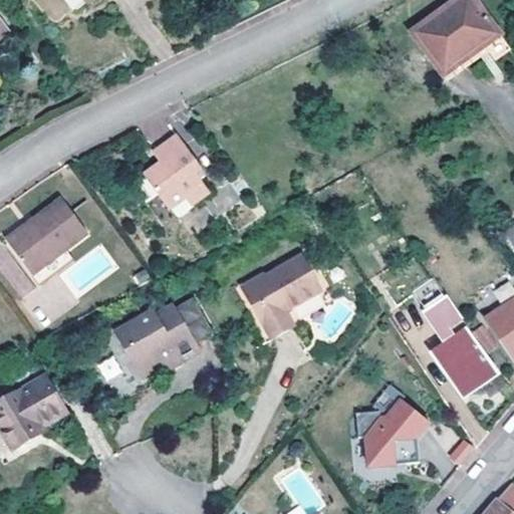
[(500,35),(474,0),(453,0),(411,32),(444,75),(480,50),(484,47),(500,35)]
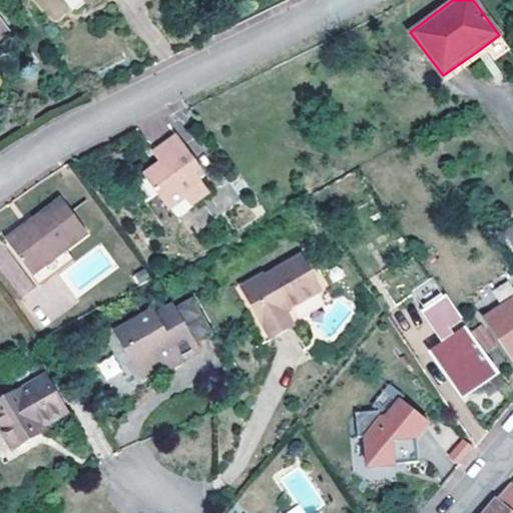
[(479,50),(443,75),(447,80),(486,51),(483,47),(479,50)]
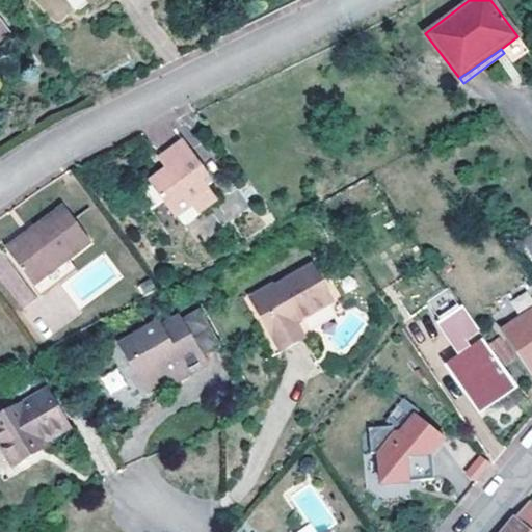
[(177,168),(170,171),(173,177),(154,187),(165,208),(168,206),(186,238),(201,230),(197,222),(216,212),(208,197),(215,193),(191,152),(179,159),(182,165),(177,168)]
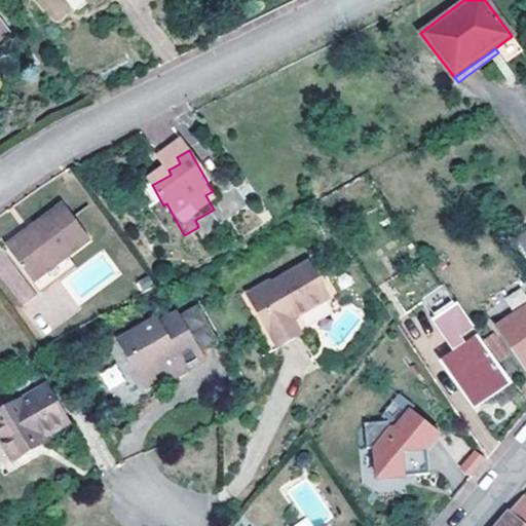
[(165,162),(168,170),(175,166),(180,163),(177,157),(165,162)]
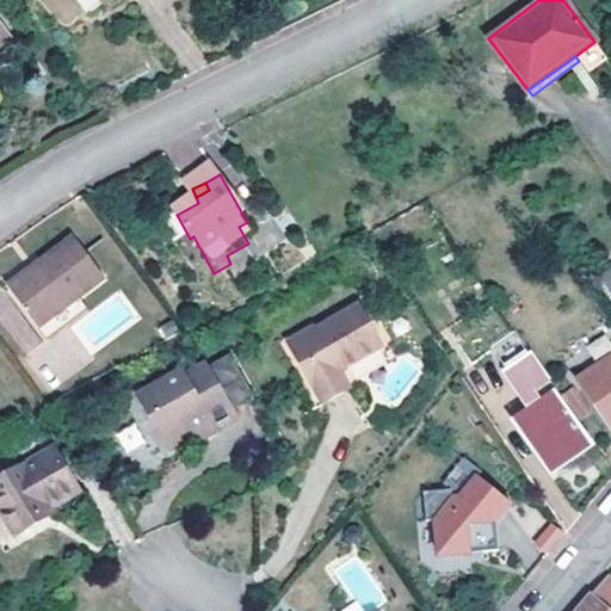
[(39,328),(72,303),(103,279),(71,238),(38,261),(41,265),(10,289),(39,328)]
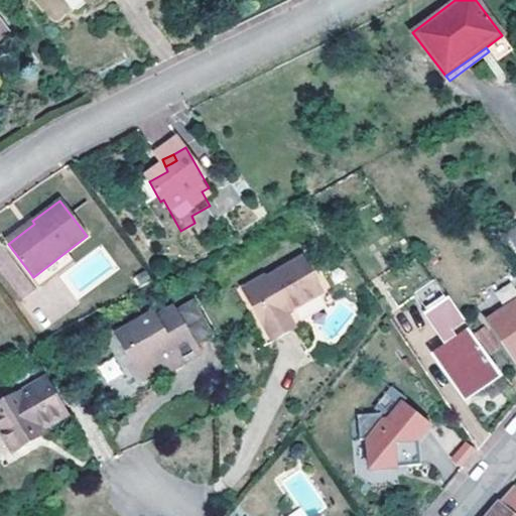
[(418,252),(417,250),(378,275),(398,305),(412,296),(446,345),(434,354),(465,398),(498,376),(469,331),(471,329),(418,252)]
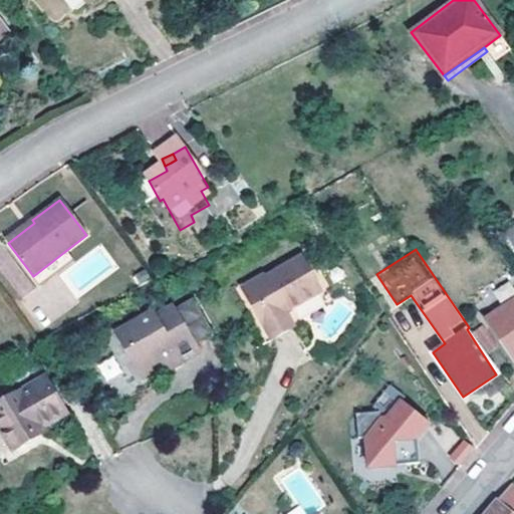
[(60,255),(33,276),(40,286),(67,265),(60,255)]
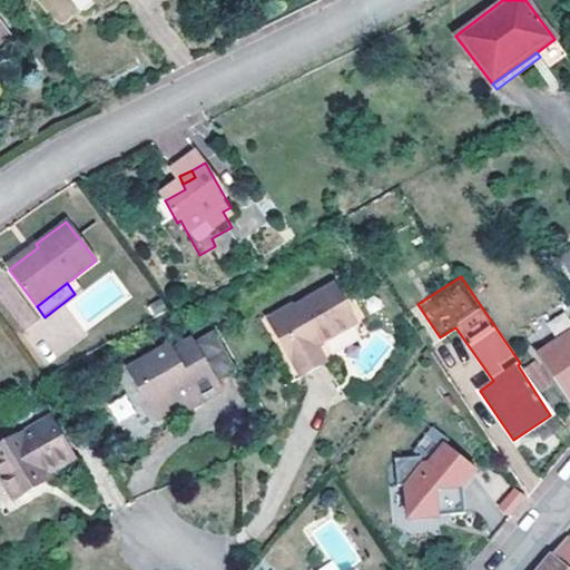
[(293,364),(316,351),(312,344),(354,320),(333,283),(292,306),(291,302),(266,316),(293,364)]
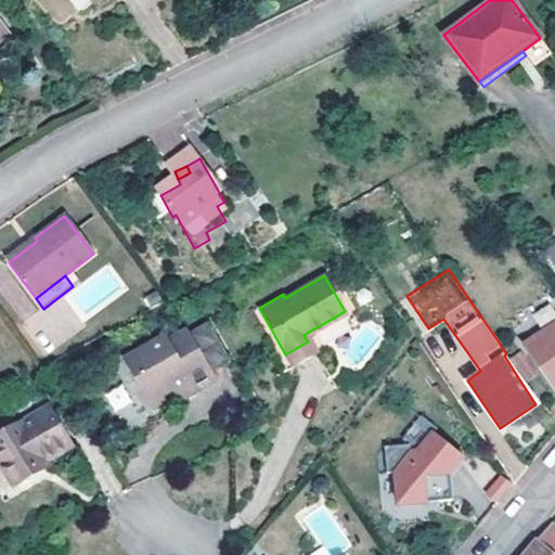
[(554,310),(551,302),(532,313),(540,326),(554,317),(554,310)]
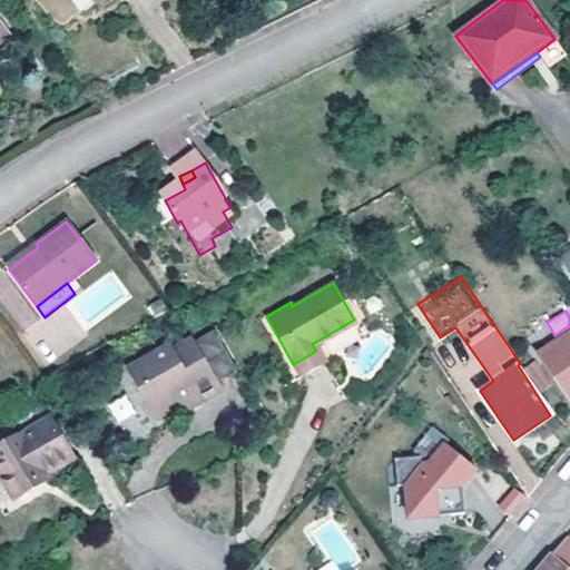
[(569,331),(539,352),(568,395),(569,394),(569,331)]
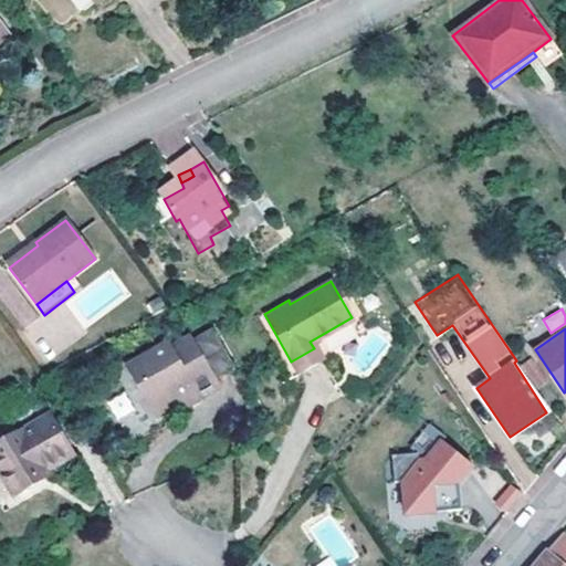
[(218,384),(189,333),(166,346),(164,342),(128,362),(139,381),(135,385),(143,398),(166,400),(168,404),(182,396),(192,389),(197,397),(218,384)]
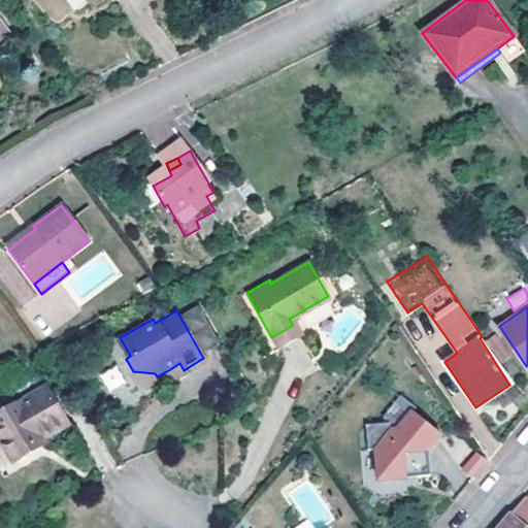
[(293,325),(271,337),(274,343),(297,331),(293,325)]
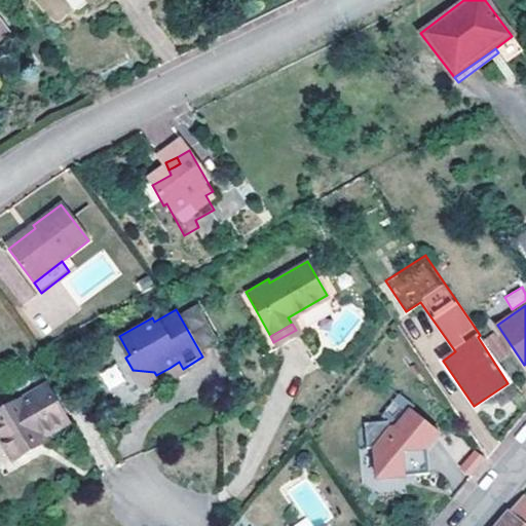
[(174,374),(183,369),(179,362),(170,368),(174,374)]
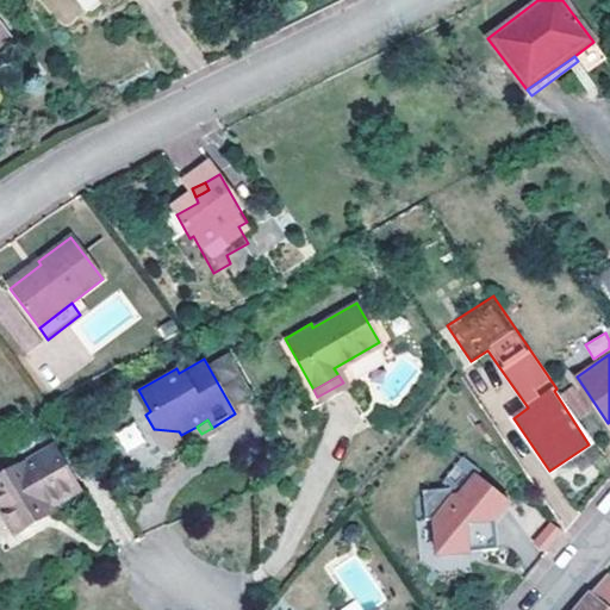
[(114,433),(125,452),(144,442),(134,422),(114,433)]
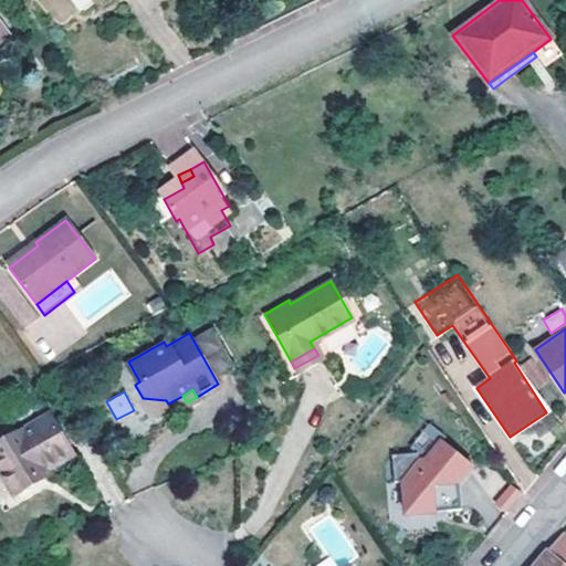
[(166,400),(143,398),(142,398),(152,416),(170,406),(168,404),(166,400)]
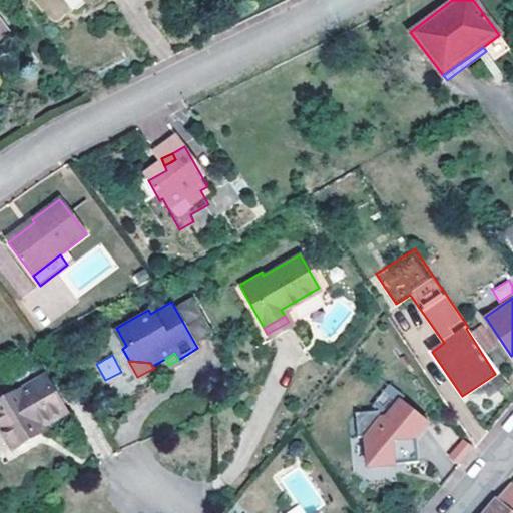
[(393,410),(401,400),(411,389),(396,377),(378,397),(393,410)]
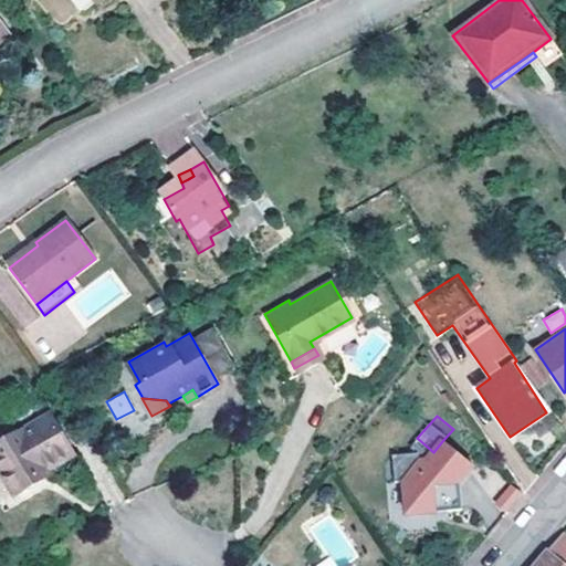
[(0,479),(11,499),(37,485),(34,480),(44,473),(71,459),(49,419),(0,444),(0,479)]
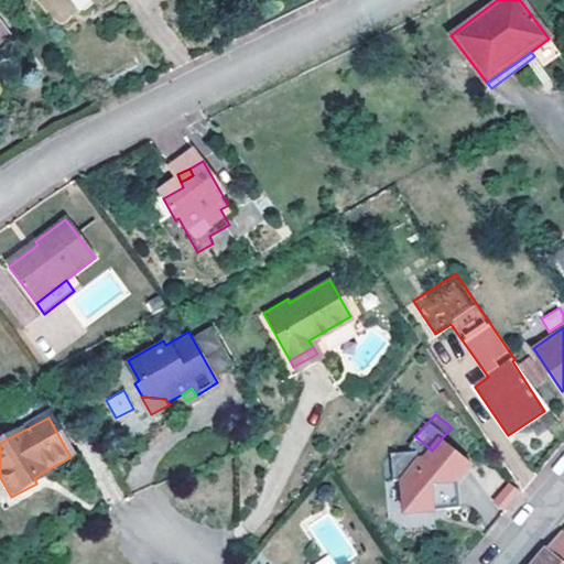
[(470,466),(441,440),(432,451),(424,459),(413,461),(412,453),(389,455),(392,481),(403,480),(408,514),(462,508),(458,480),(470,466)]
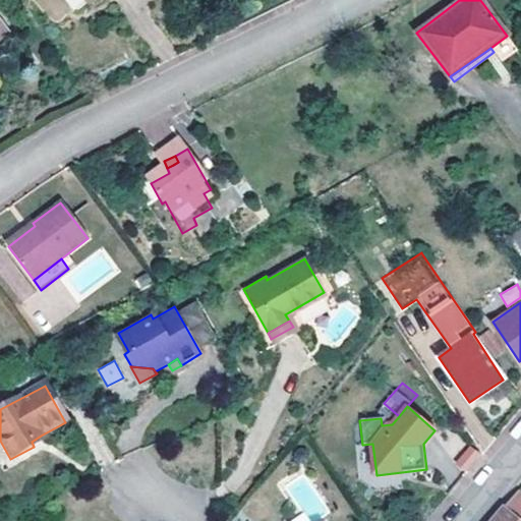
[(32,442),(34,447),(44,441),(41,436),(32,442)]
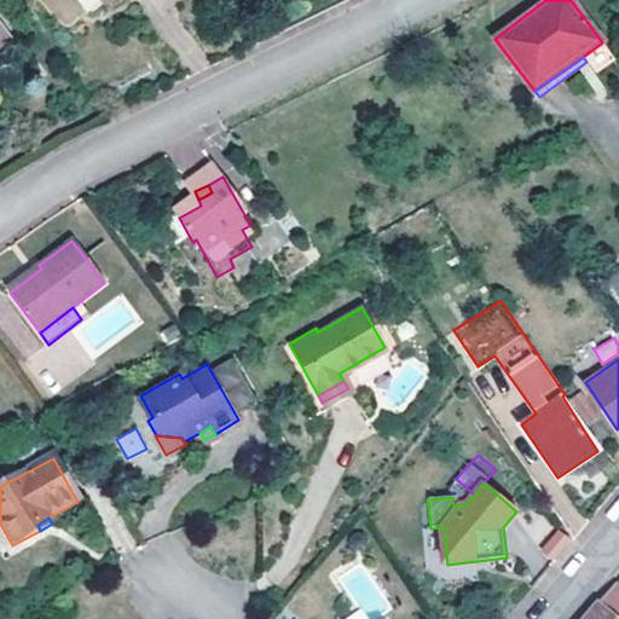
[(543,539),(554,550),(568,536),(554,524),(543,539)]
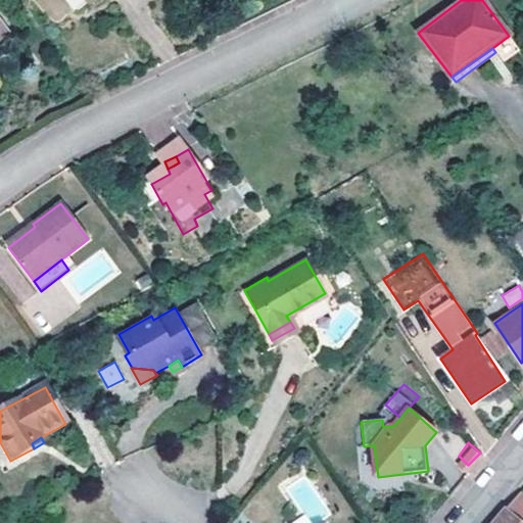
[(522,522),(522,489),(493,522),(522,522)]
